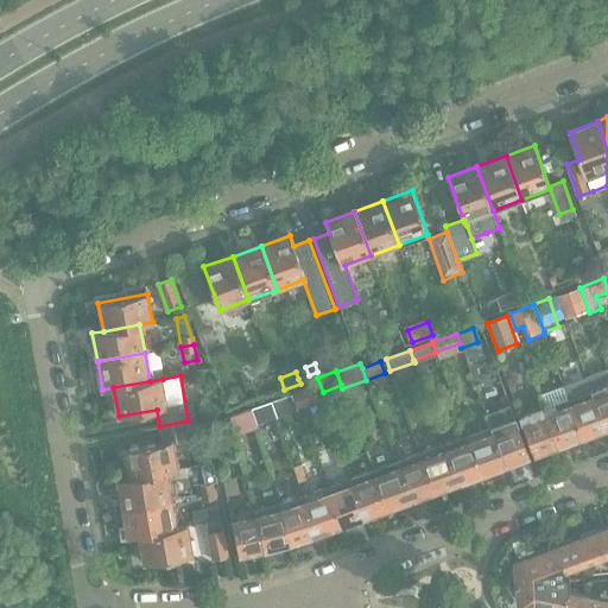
[(607,384),(591,390),(606,429),(607,426),(607,384)]
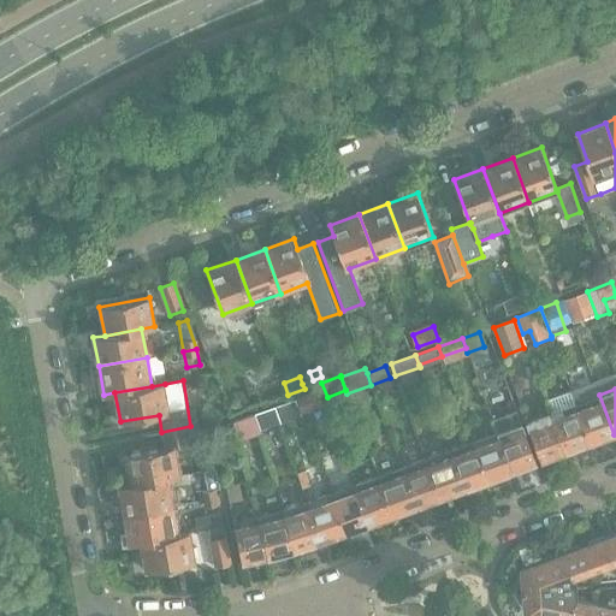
[(546,400),(552,413),(567,452),(576,448),(578,450),(591,445),(576,404),(570,390),(546,400)]
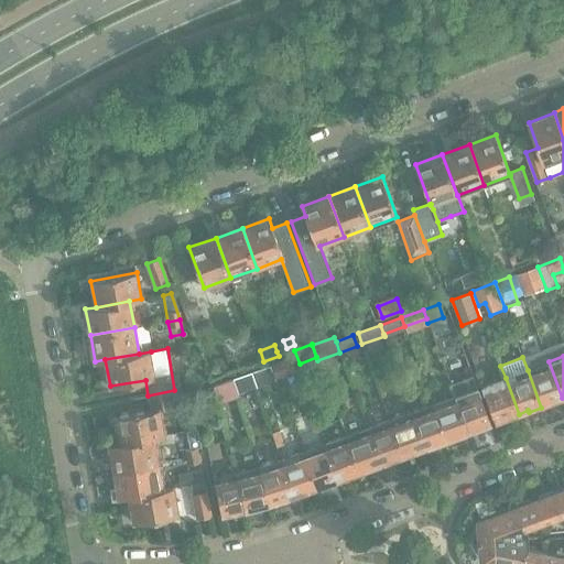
[(294,369),(291,360),(278,366),(281,373),(294,369)]
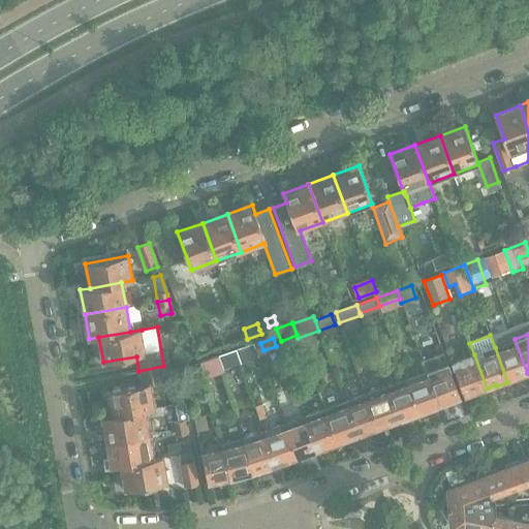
[(515,339),(495,347),(507,382),(519,378),(518,376),(527,373),(515,339)]
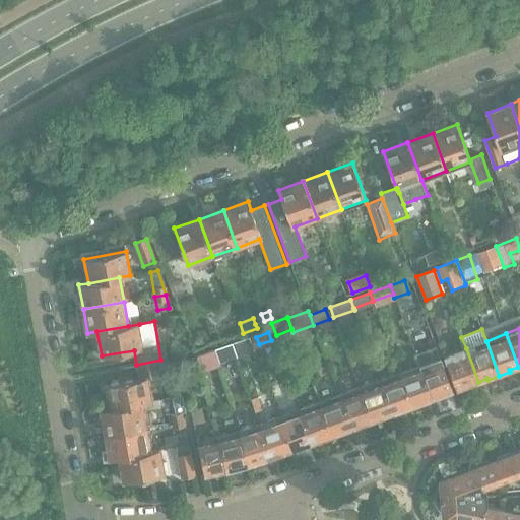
[(255,350),(250,337),(236,342),(241,355),(255,350)]
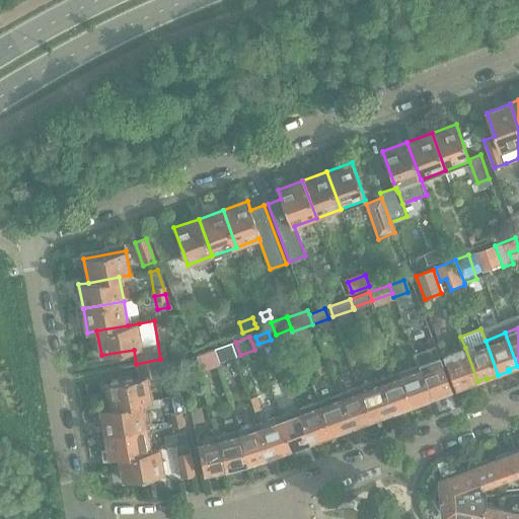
[(232,343),(219,348),(223,358),(236,353),(232,343)]
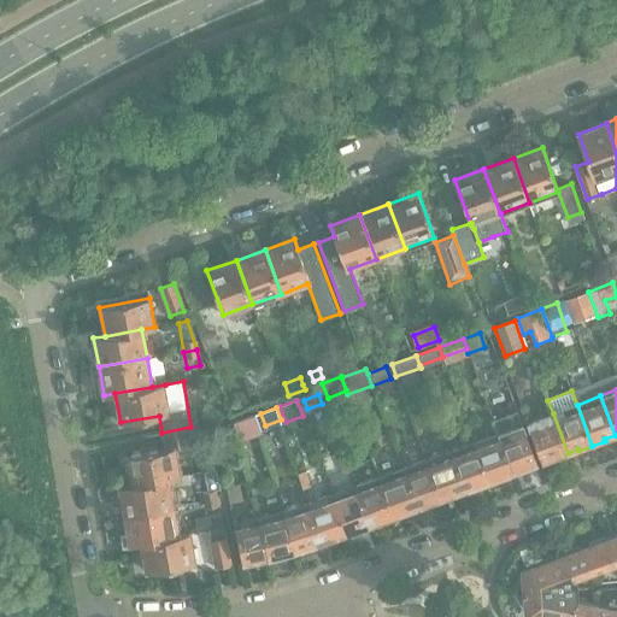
[(493,421),(498,434),(512,472),(513,472),(515,475),(528,470),(527,468),(536,464),(517,411),(493,421)]
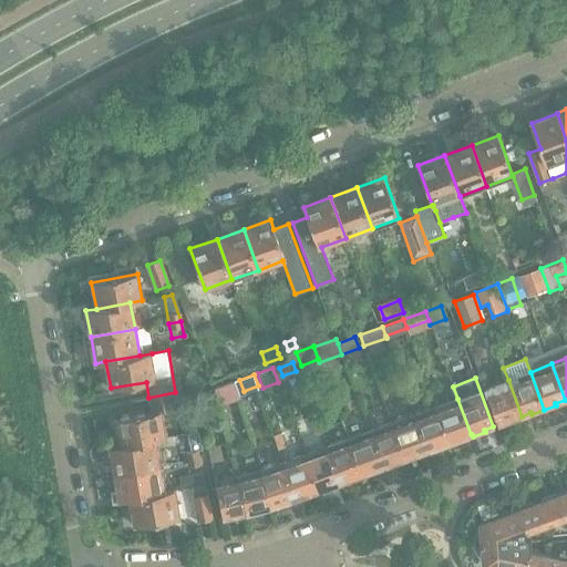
[(522,418),(522,416),(508,380),(485,389),(498,424),(508,421),(509,423),(522,418)]
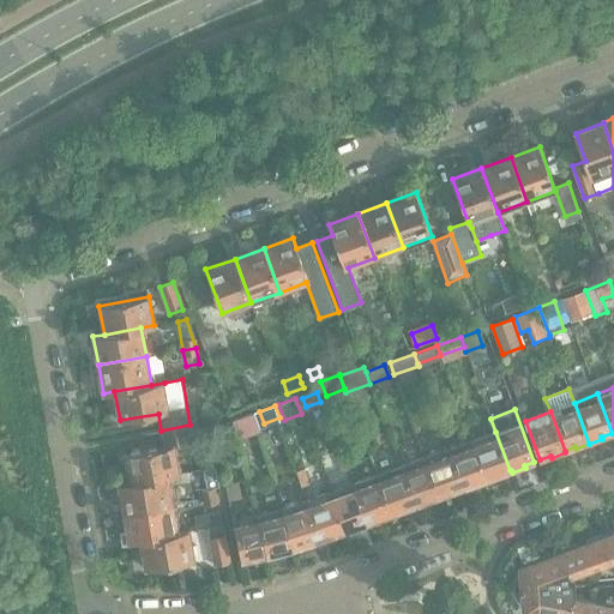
[(259,425),(254,413),(239,419),(244,431),(259,425)]
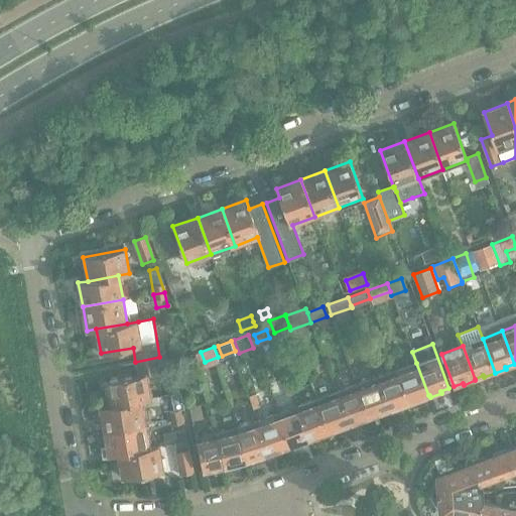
[(162,372),(159,357),(135,362),(138,376),(106,382),(110,406),(141,400),(151,398),(147,375),(162,372)]
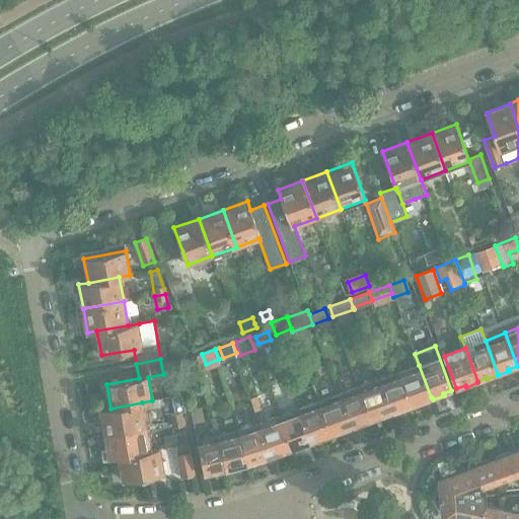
[(431,397),(419,365),(399,372),(412,406),(424,402),(423,400),(431,397)]
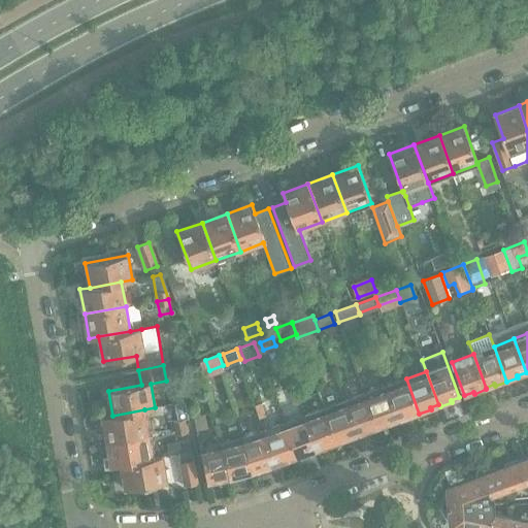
[(407,418),(419,414),(406,378),(386,386),(398,420),(406,417),(407,418)]
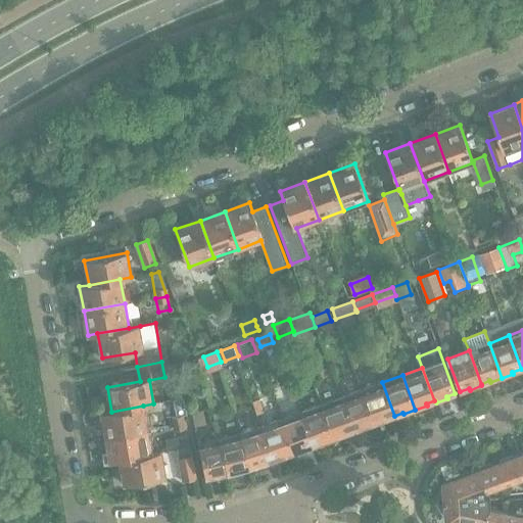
[(394,416),(382,382),(362,390),(374,425),(385,421),(385,419),(394,416)]
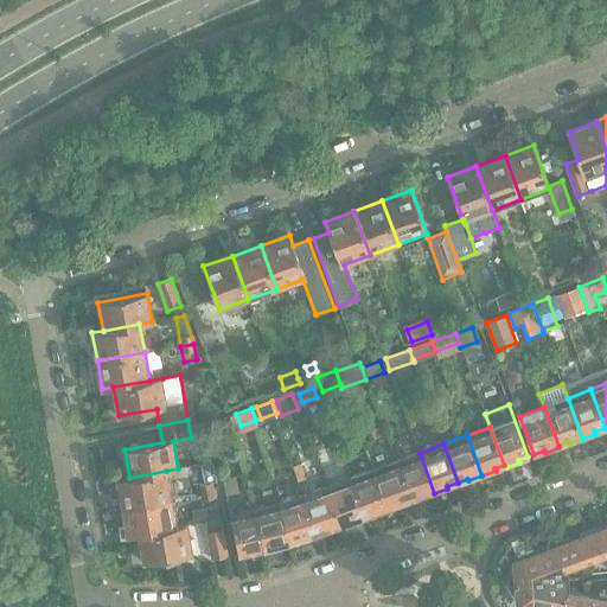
[(420,453),(396,461),(410,499),(421,496),(421,498),(434,493),(420,453)]
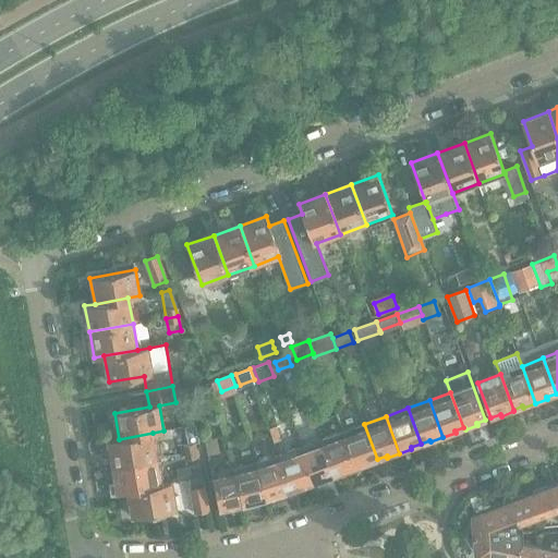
[(377,459),(364,424),(342,432),(356,470),(368,465),(367,463),(377,459)]
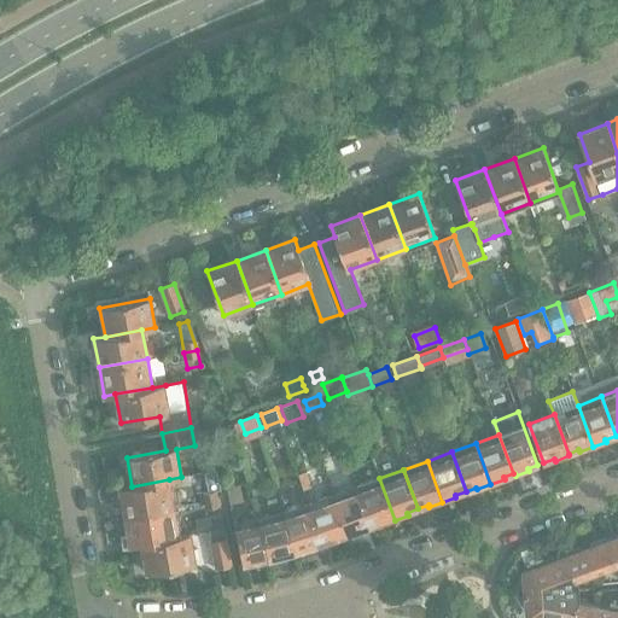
[(379,478),(355,488),(369,526),(380,523),(382,525),(395,520),(379,478)]
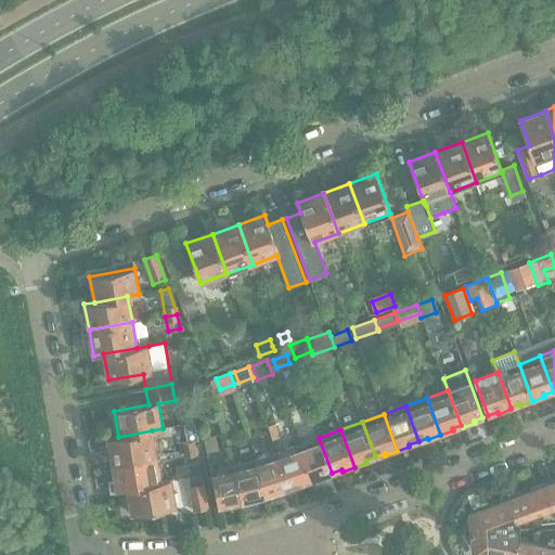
[(113,464),(156,456),(152,430),(118,437),(107,438),(113,464)]
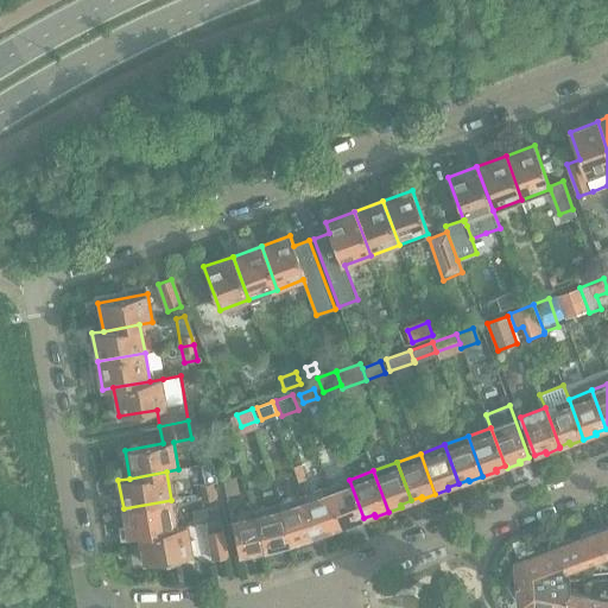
[(239,492),(236,477),(225,481),(227,495),(239,492)]
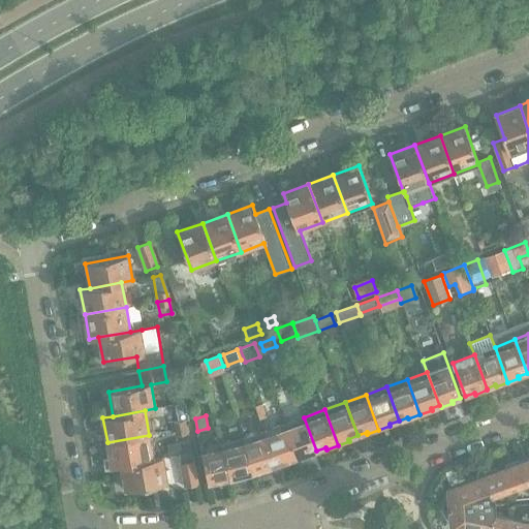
[(316,450),(304,417),(284,425),(298,460),(308,456),(307,454),(316,450)]
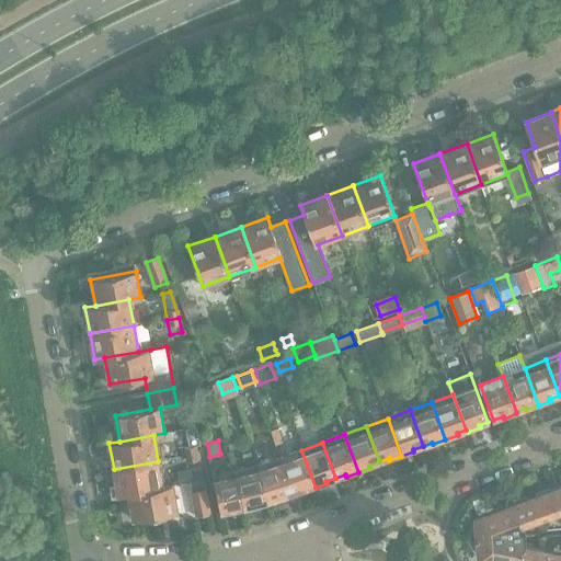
[(196,446),(185,449),(187,464),(199,460),(196,446)]
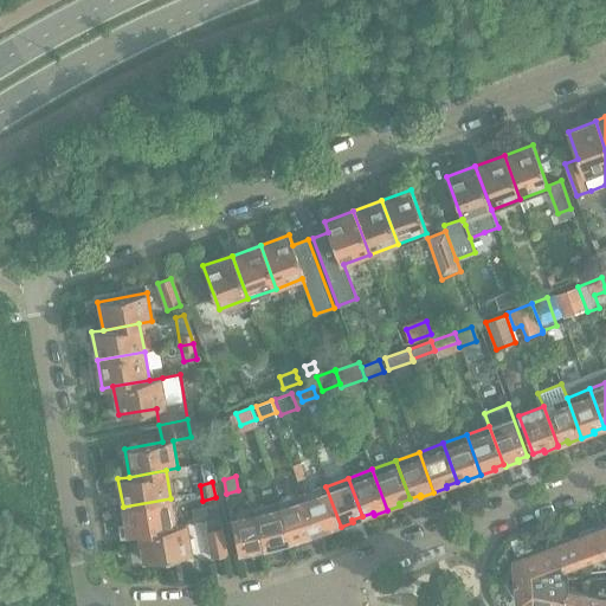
[(327,532),(341,527),(326,487),(302,495),(315,534),(326,529),(327,532)]
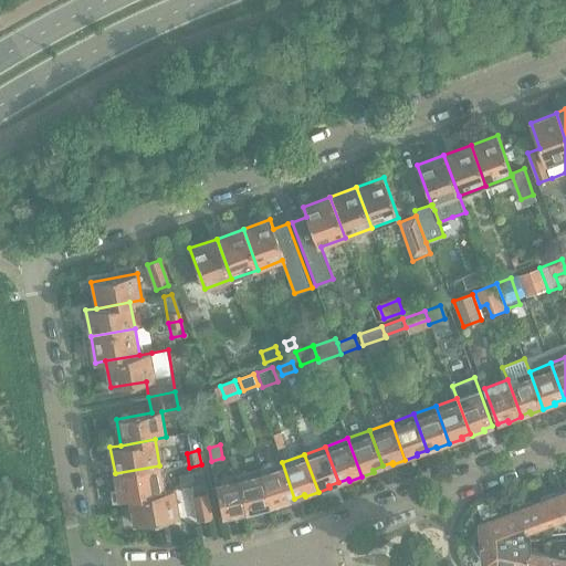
[(294,499),(282,462),(261,470),(271,509),(283,505),(282,502),(294,499)]
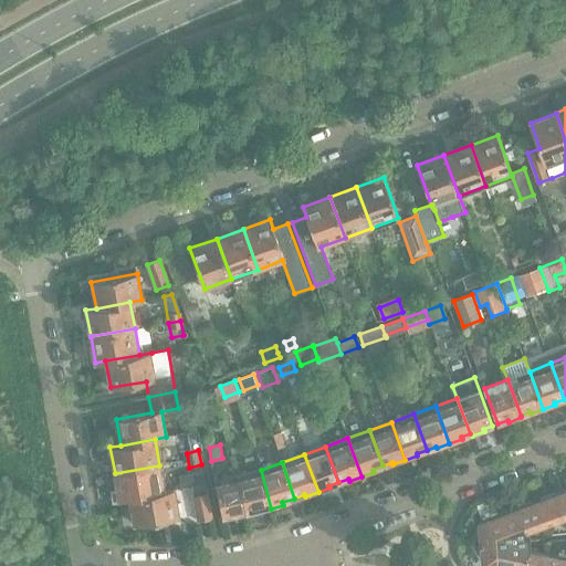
[(119,500),(130,499),(164,492),(159,465),(115,473),(119,500)]
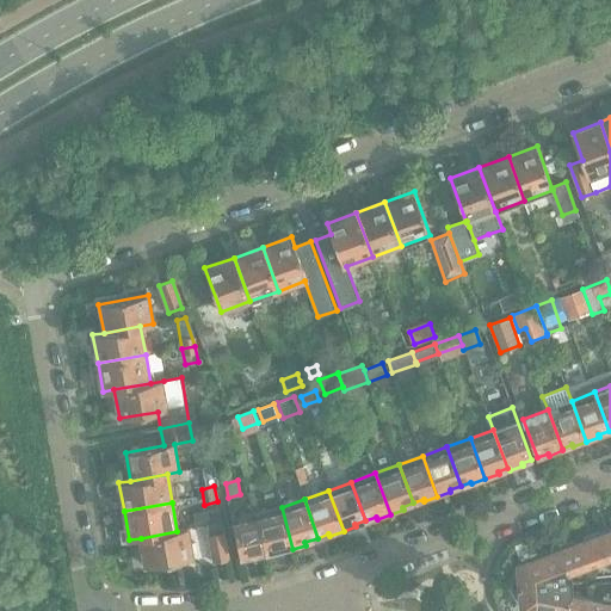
[(282,507),(257,512),(266,553),(278,549),(278,553),(292,549),(282,507)]
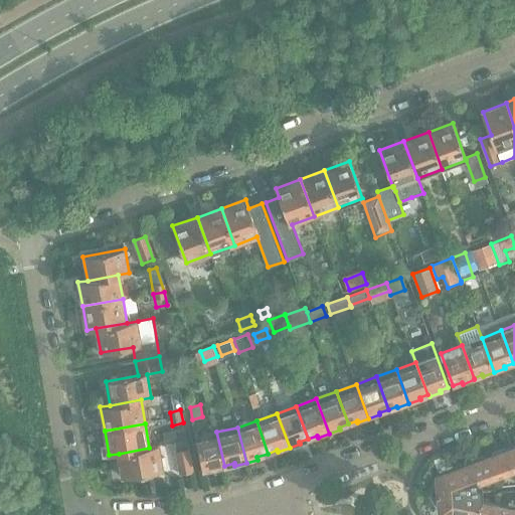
[(222,466),(224,466),(216,432),(196,437),(203,471),(212,469),(212,471),(223,468),(222,466)]
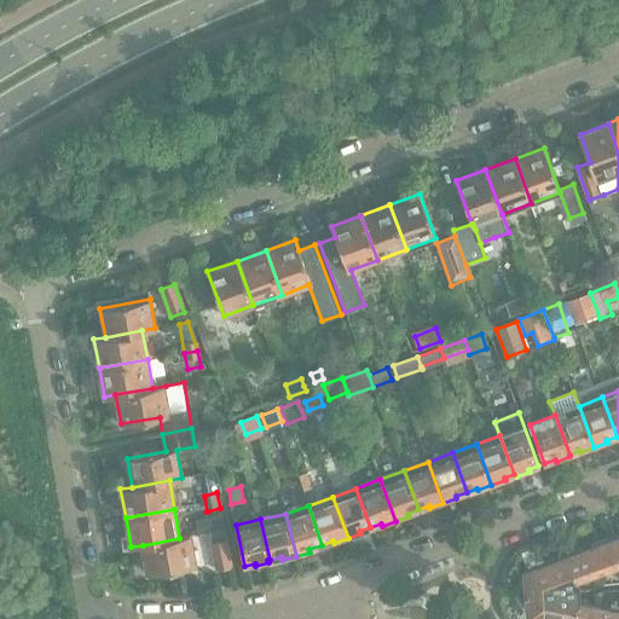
[(192,536),(179,538),(143,545),(148,573),(197,565),(192,536)]
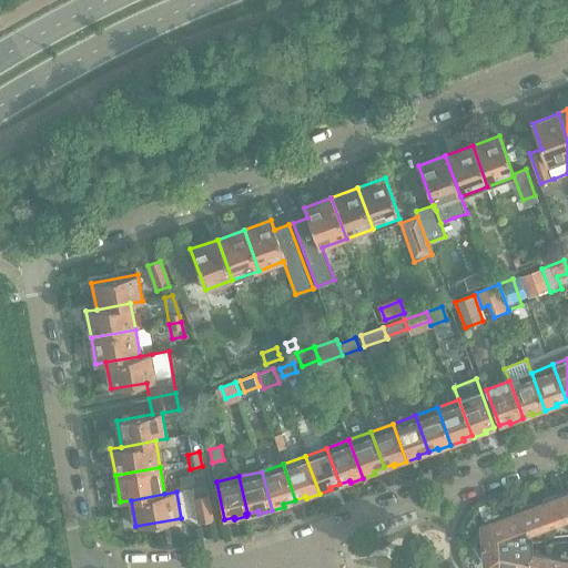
[(214,521),(209,495),(194,498),(200,524),(214,521)]
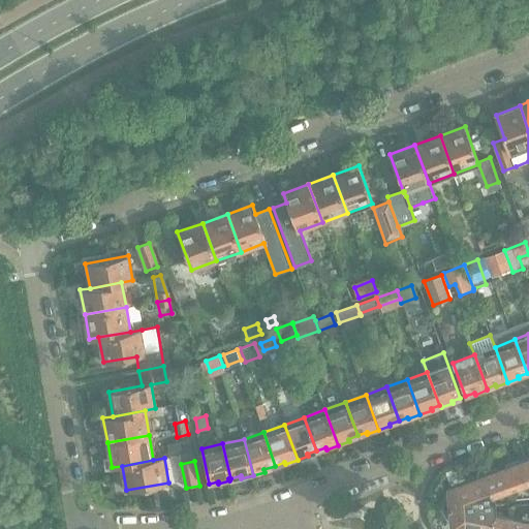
[(487,474),(485,475),(492,496),(500,493),(504,501),(516,501),(510,489),(520,486),(521,488),(528,485),(528,474),(524,461),(518,463),(518,461),(506,465),(507,467),(498,470),(497,469),(486,473),(487,474)]
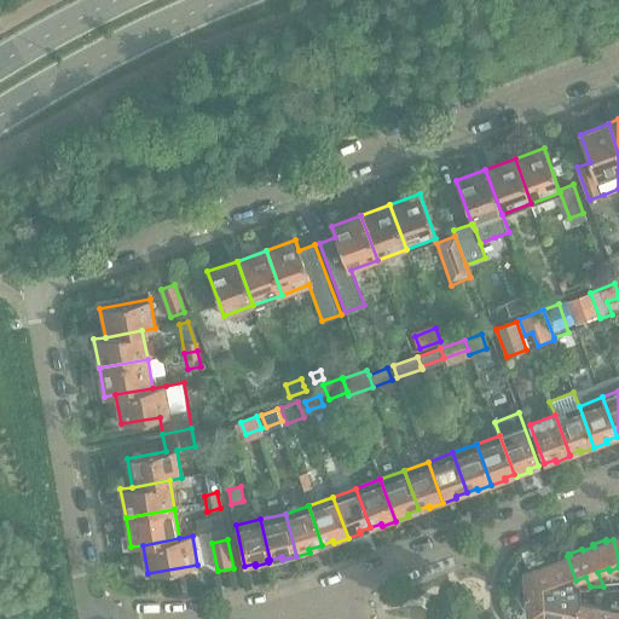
[(522,589),(522,596),(577,591),(576,580),(567,556),(560,560),(559,557),(544,562),(545,565),(527,571),(522,585),(524,586),(522,589)]
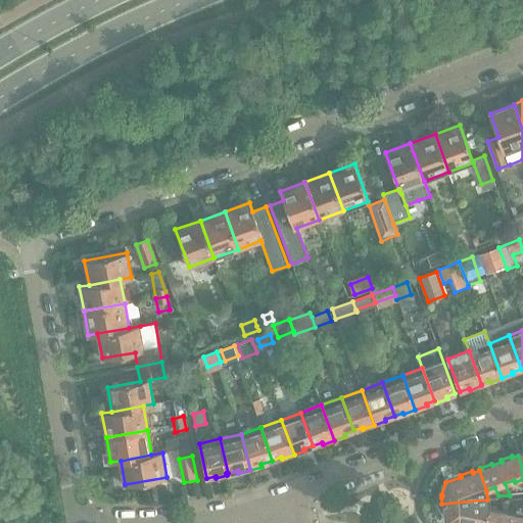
[(484,522),(488,509),(487,500),(441,504),(442,511),(444,512),(442,514),(448,522),(452,522),(484,522)]
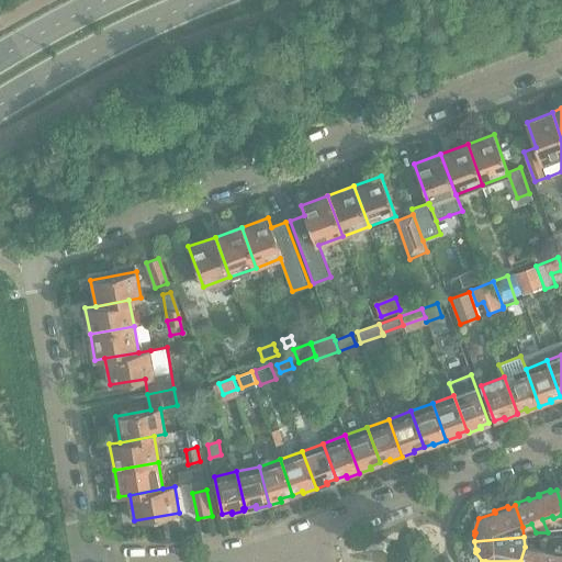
[(555,552),(525,547),(520,561),(561,561),(561,550),(555,549),(555,552)]
